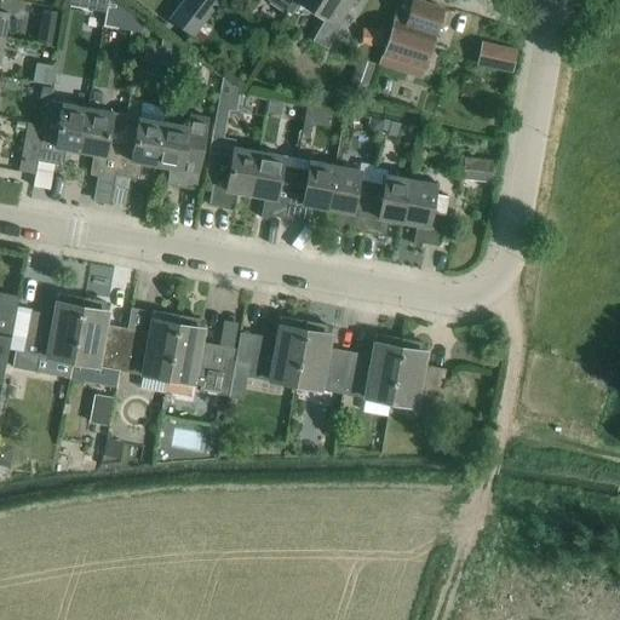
[(193,35),(202,22),(218,0),(182,0),(168,18),(193,35)]
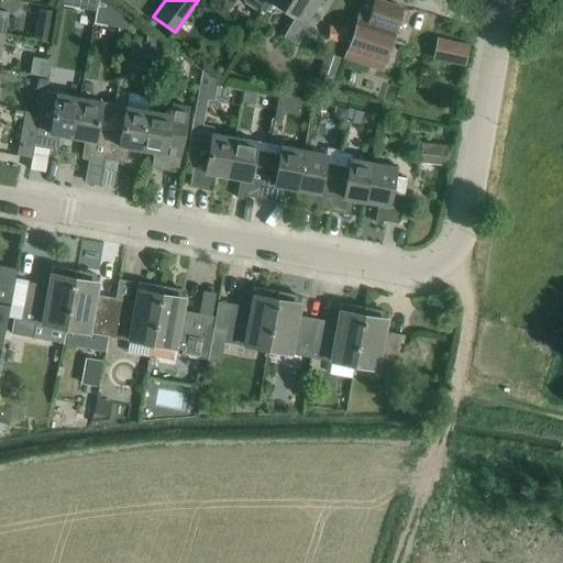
[(244,0),(262,12),(268,0),(244,0)]
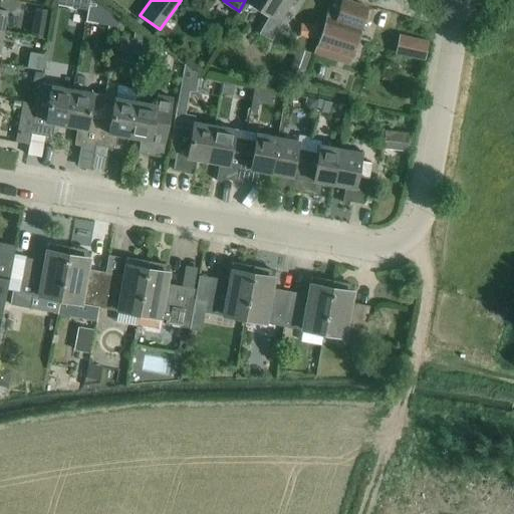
[(279,18),(290,2),(291,0),(246,0),(270,14),(271,13),(279,18)]
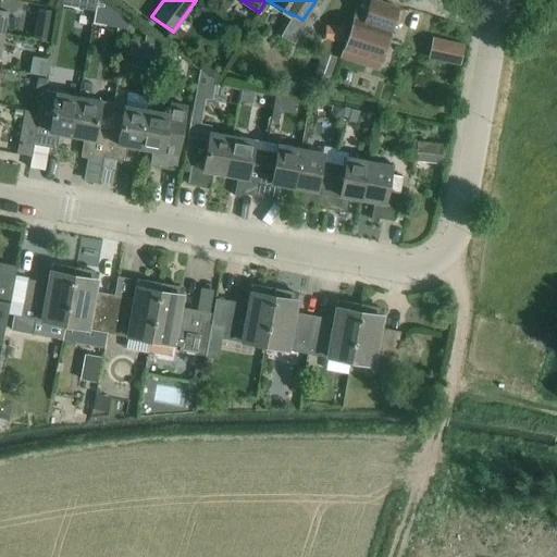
[(349,27),(343,47),(381,59),(398,7),(378,0),(368,0),(366,10),(356,7),(349,27)]
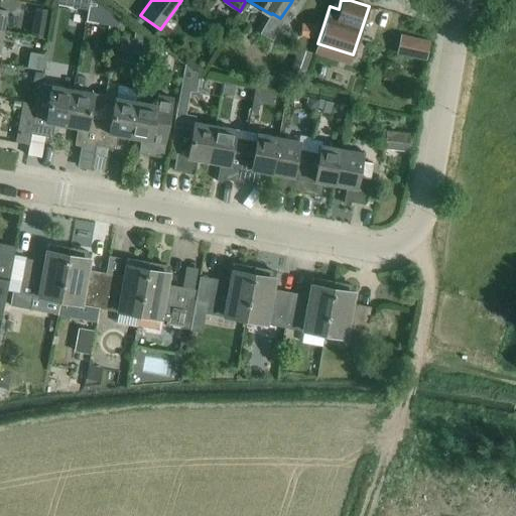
[(165,37),(175,24),(168,18),(160,29),(158,31),(165,37)]
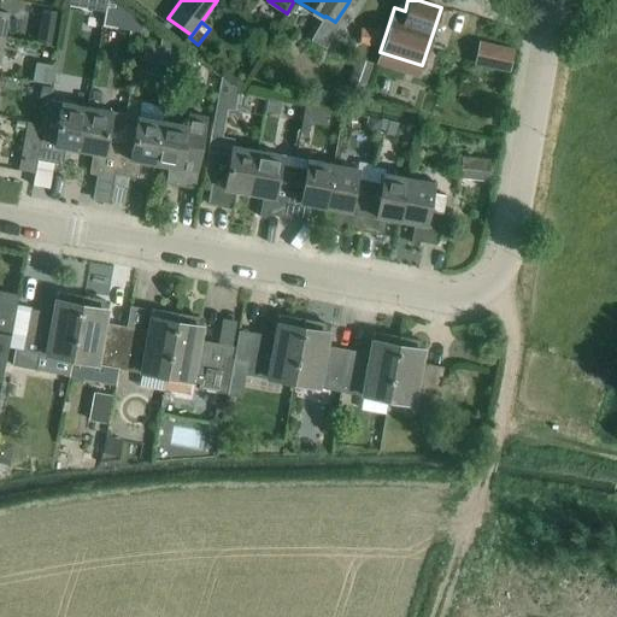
[(380,42),(380,28),(360,28),(360,42),(380,42)]
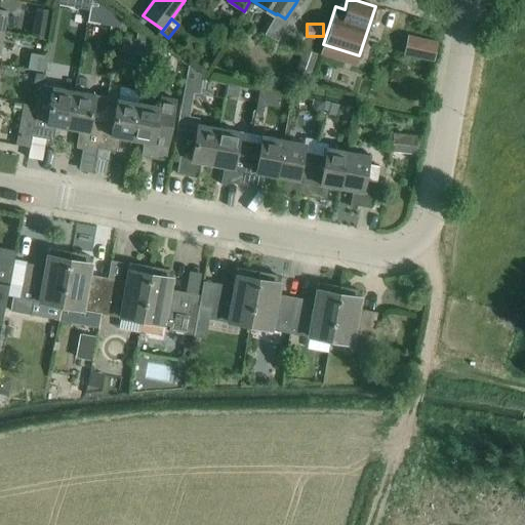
[(433,59),(437,41),(407,34),(403,52),(433,59)]
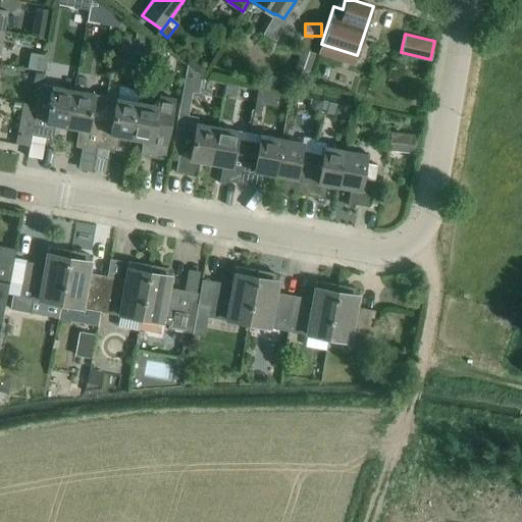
[(306,75),(314,52),(302,48),(294,72),(306,75)]
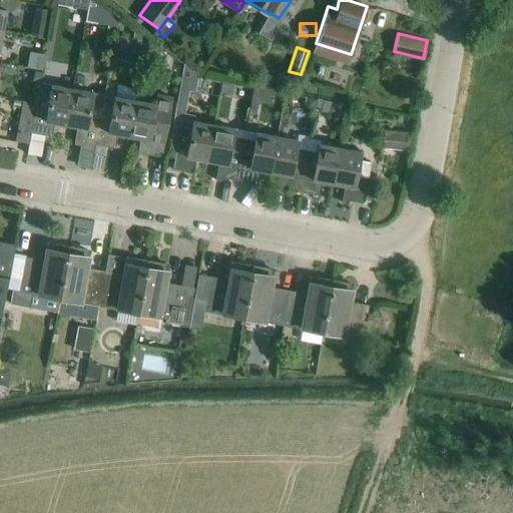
[(66,124),(72,90),(52,86),(52,84),(40,81),(38,91),(34,112),(30,132),(51,136),(54,122),(66,124)]
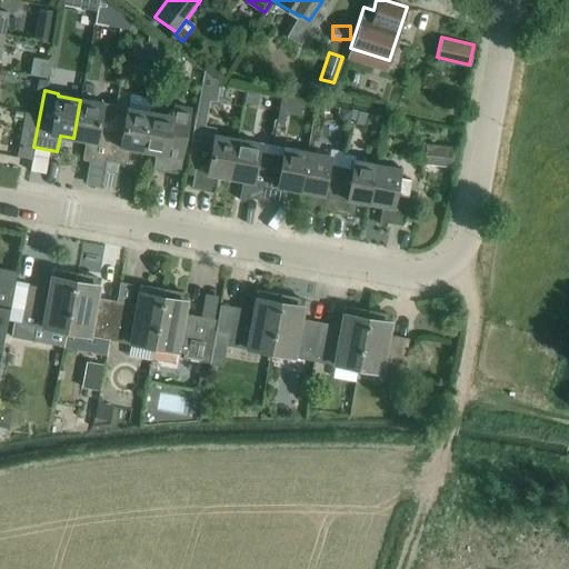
[(105,159),(113,115),(115,107),(105,105),(80,100),(73,138),(85,140),(81,158),(82,158),(83,156),(105,159)]
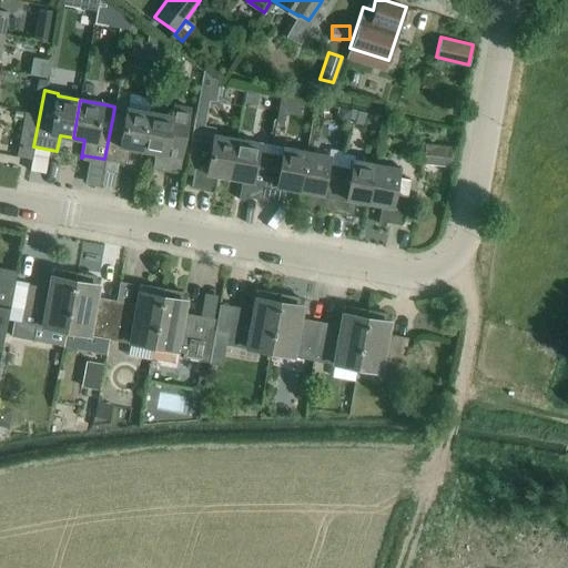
[(150,112),(142,150),(154,152),(151,170),(152,171),(153,168),(175,172),(179,172),(191,108),(173,104),(171,117),(150,112)]
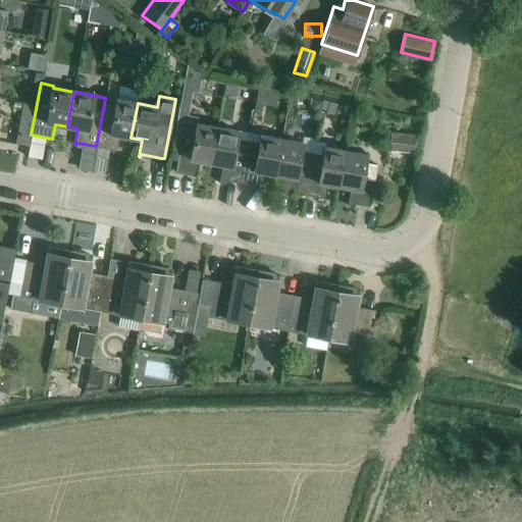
[(131,138),(138,103),(118,100),(116,107),(104,105),(96,146),(116,150),(119,136),(131,138)]
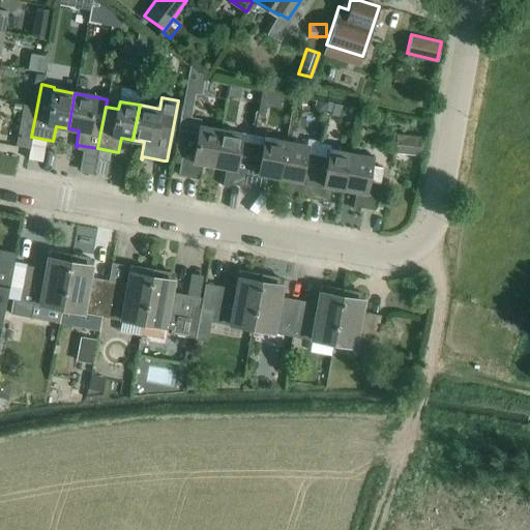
[(213,166),(217,145),(219,128),(199,125),(201,119),(187,116),(185,130),(181,153),(178,174),(199,177),(202,164),(213,166)]
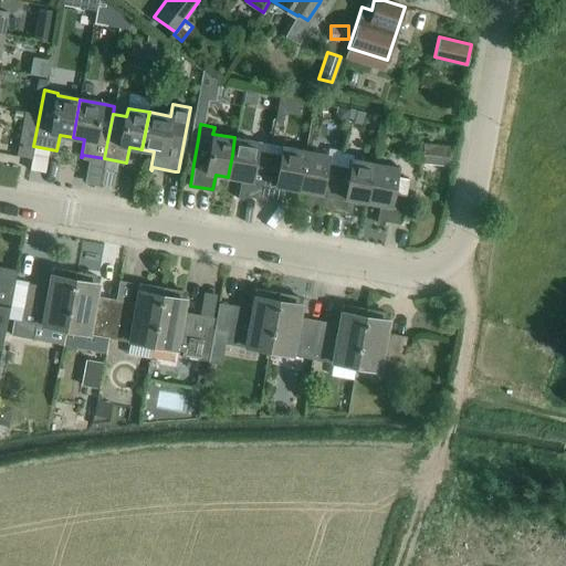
[(259,198),(268,153),(257,152),(259,142),(234,137),(232,155),(228,177),(240,179),(238,197),(239,197),(239,195),(259,198)]
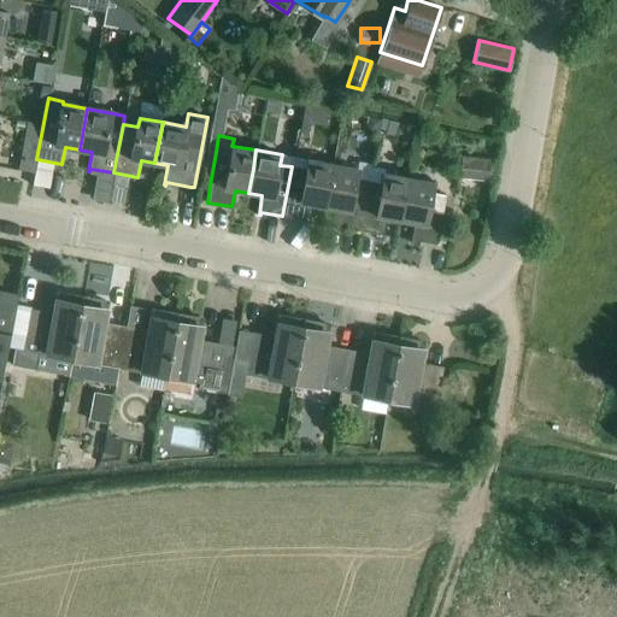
[(488,178),(491,159),(460,157),(459,175),(488,178)]
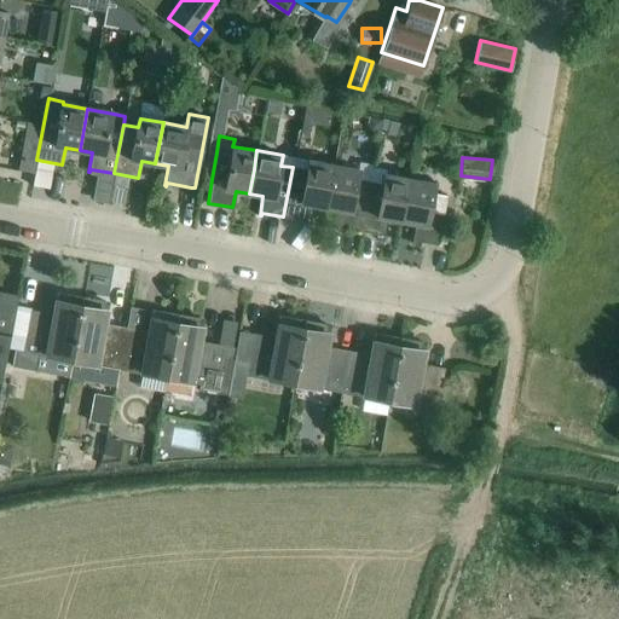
[(328,191),(333,165),(310,160),(308,169),(293,167),(283,217),(308,221),(312,204),(325,207),(328,191)]
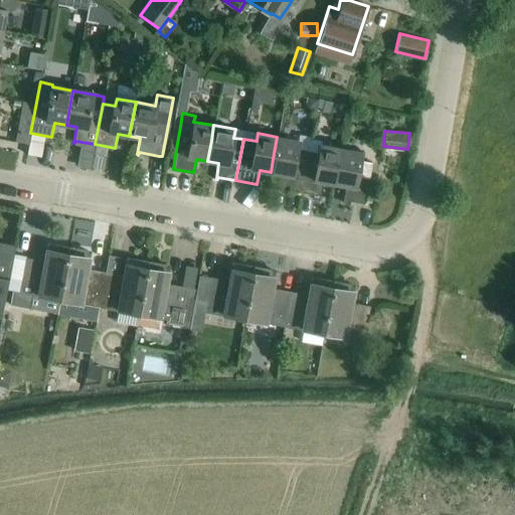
[(299,191),(320,195),(323,181),(334,183),(341,147),(320,143),(321,137),(310,135),(307,151),(304,166),(299,191)]
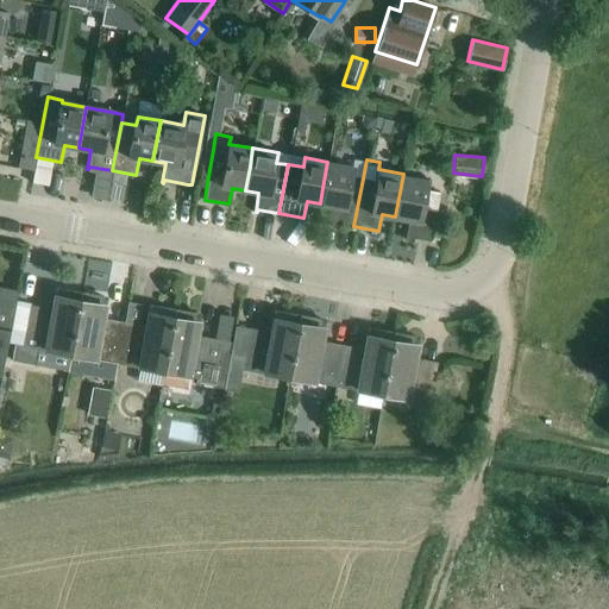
[(353,226),(359,196),(363,179),(351,176),(352,165),(327,162),(322,188),(320,203),(333,206),(331,225),(332,225),(332,223),(353,226)]
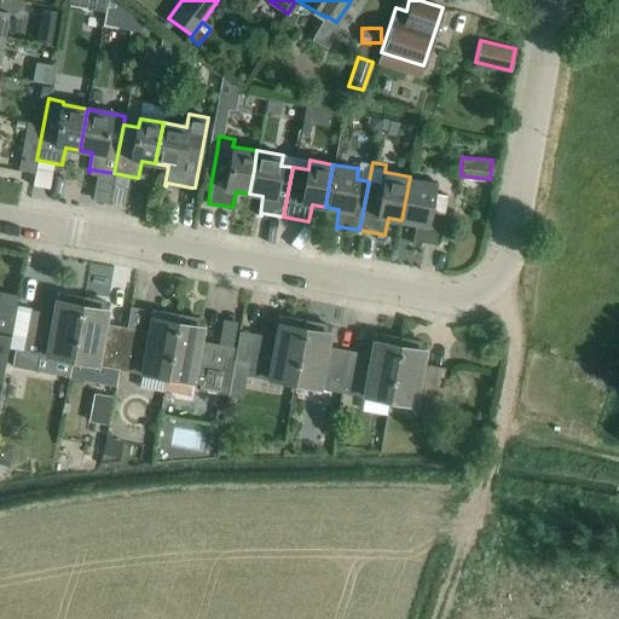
[(438,244),(446,195),(432,191),(434,181),(410,177),(401,220),(417,224),(414,239),(438,244)]
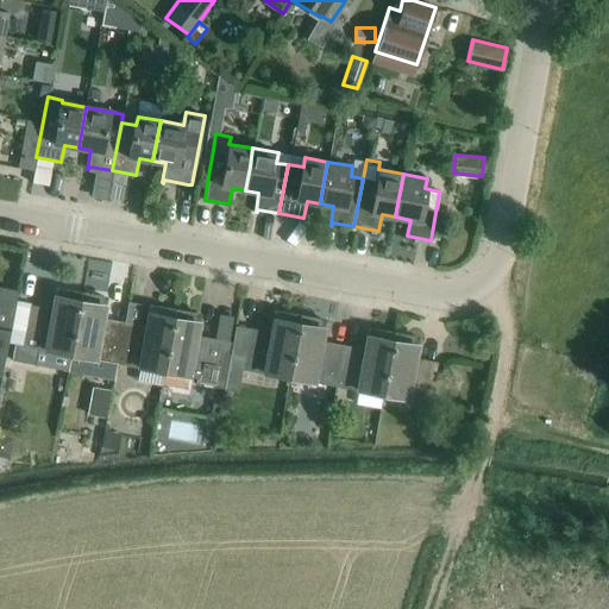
[(70,353),(81,293),(57,288),(52,309),(31,306),(31,305),(23,345),(13,343),(10,358),(35,363),(38,347),(70,353)]
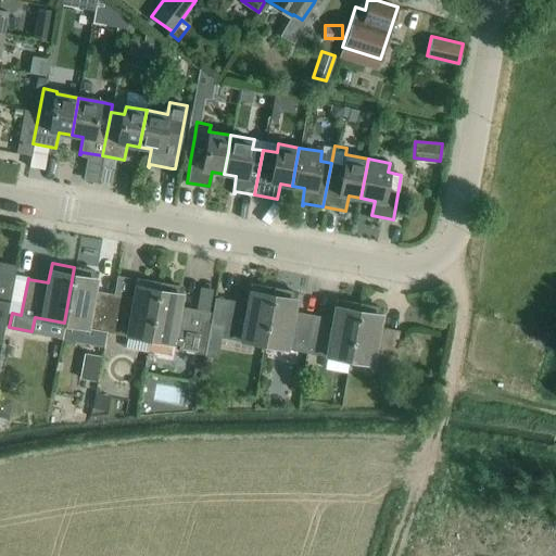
[(108,330),(111,313),(114,294),(92,291),(97,272),(74,267),(64,323),(108,330)]
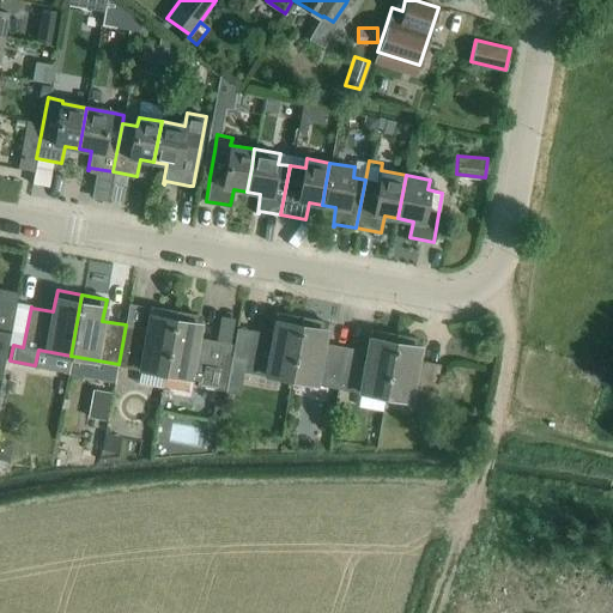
[(169,353),(176,311),(151,307),(147,329),(126,325),(122,345),(119,364),(165,372),(169,353)]
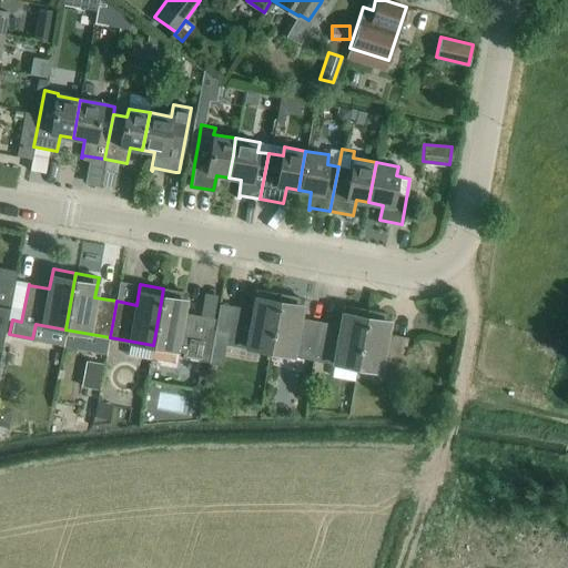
[(185,293),(163,288),(156,327),(153,345),(184,351),(183,356),(208,361),(215,317),(202,315),(202,316),(182,313),(185,293)]
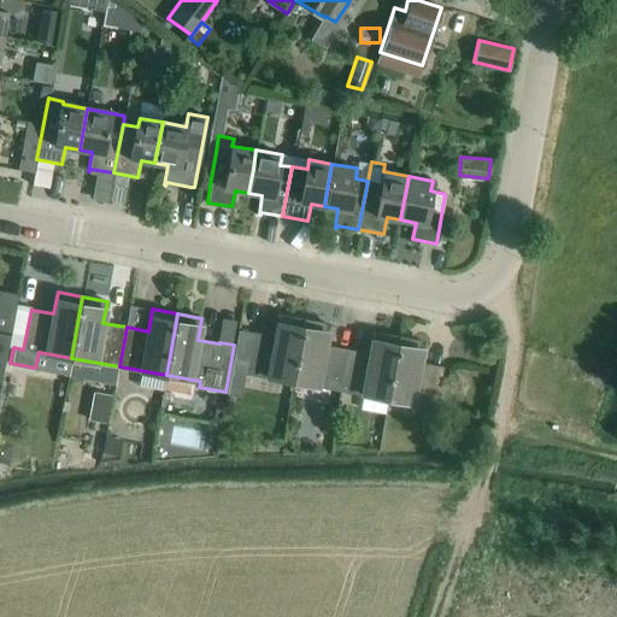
[(245,371),(293,381),(304,319),(280,315),(275,338),(253,333),(252,333),(245,371)]
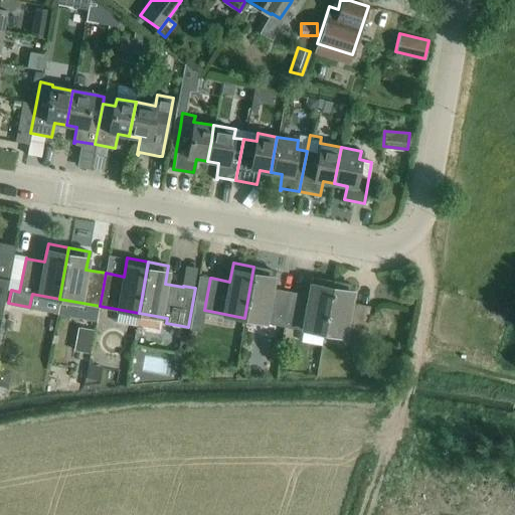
[(284,325),(286,313),(290,293),(271,289),(274,271),(253,267),(244,318),(284,325)]
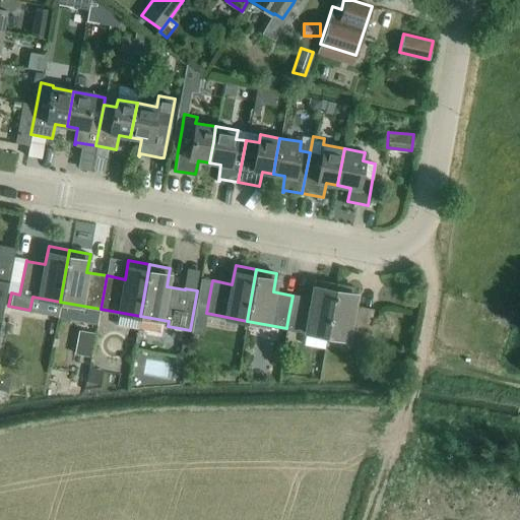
[(329,324),(337,283),(315,280),(312,299),(293,296),(288,316),(286,328),(327,336),(329,324)]
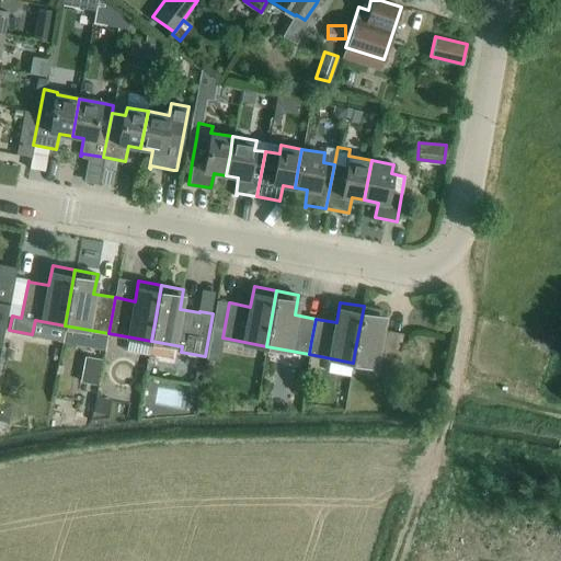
[(401,334),(381,330),(385,310),(364,306),(355,350),(353,363),(396,370),(402,332),(401,332),(401,334)]
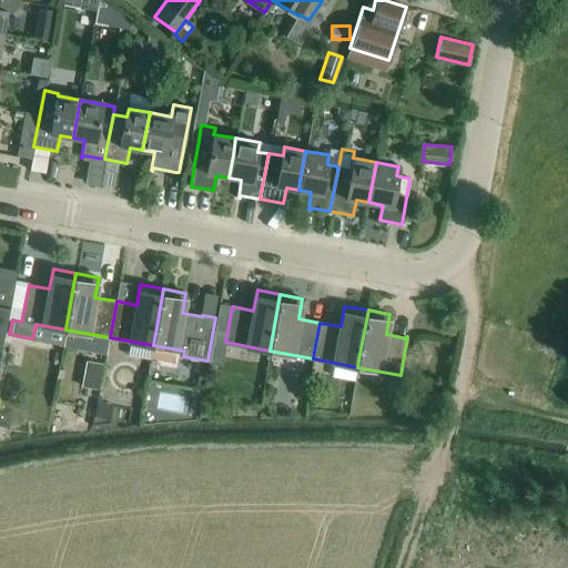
[(94,389),(109,393),(114,373),(100,369),(94,389)]
